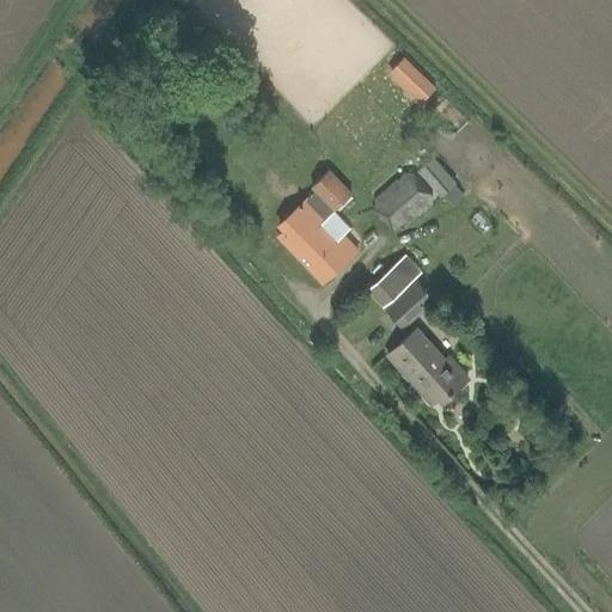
[(404,57),(389,74),(421,105),(436,89),(404,57)]
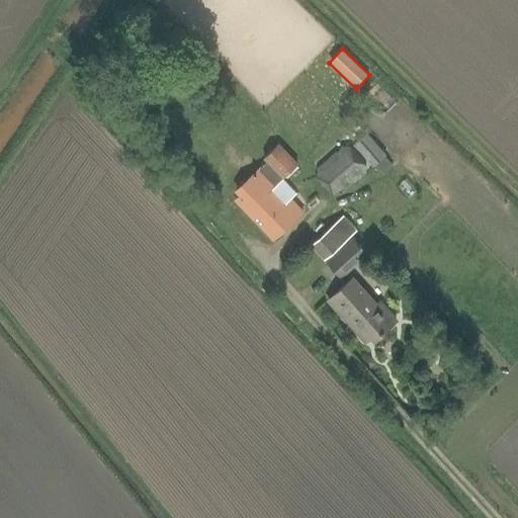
[(366,136),(352,148),(371,169),(385,158),(366,136)]
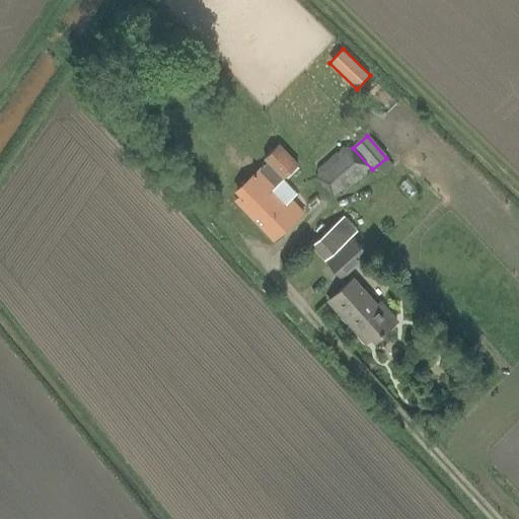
[(278,147),(264,160),(283,180),(297,167),(278,147)]
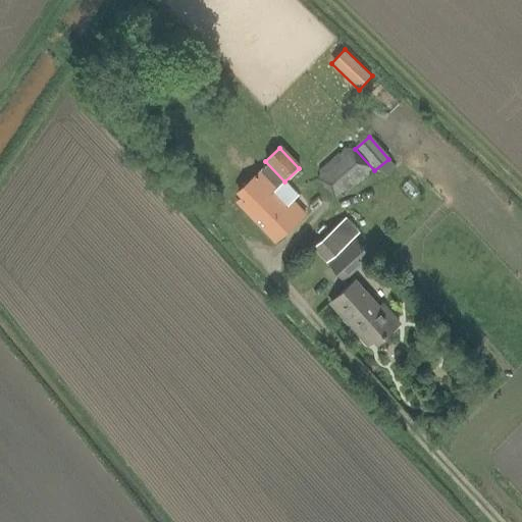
[(353,151),(344,150),(319,172),(318,181),(333,199),(344,200),(368,177),(368,168),(353,151)]
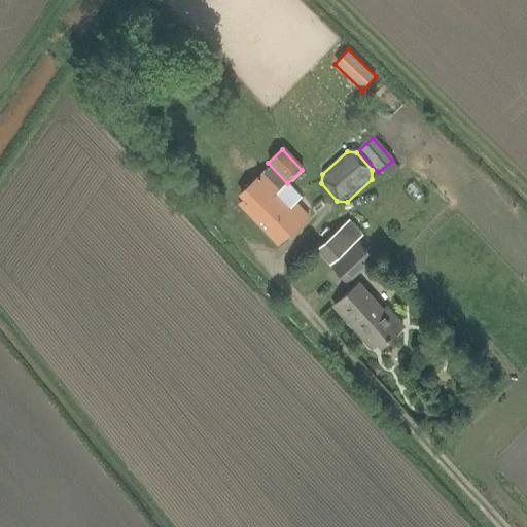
[(278,248),(310,218),(296,203),(289,209),(276,195),(282,188),(268,172),(241,197),(244,201),(239,206),(278,248)]
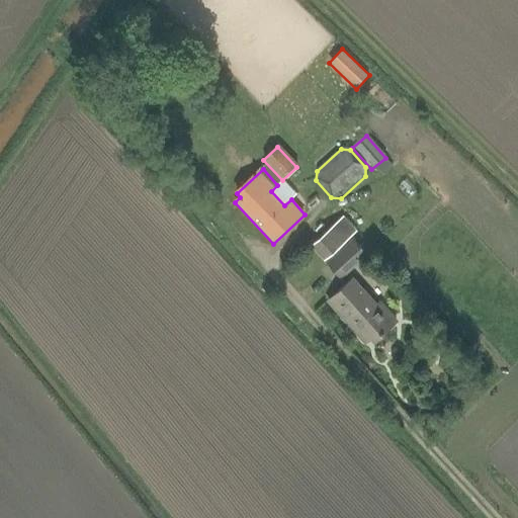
[(327,259),(352,235),(339,222),(314,246),(327,259)]
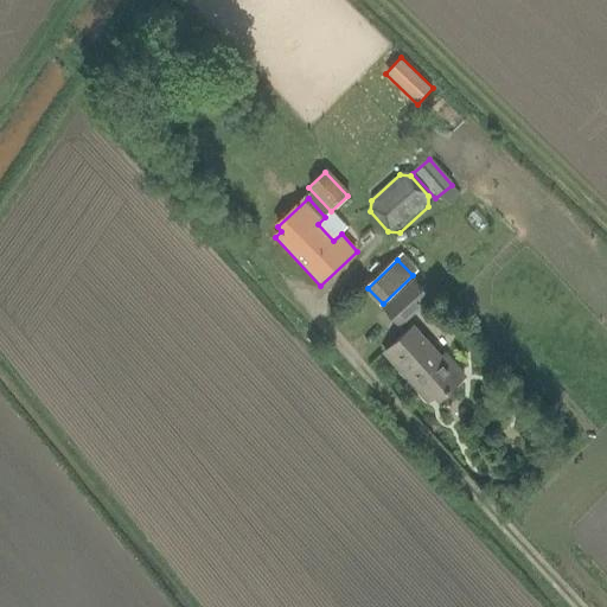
[(415,280),(382,308),(400,328),(432,299),(415,280)]
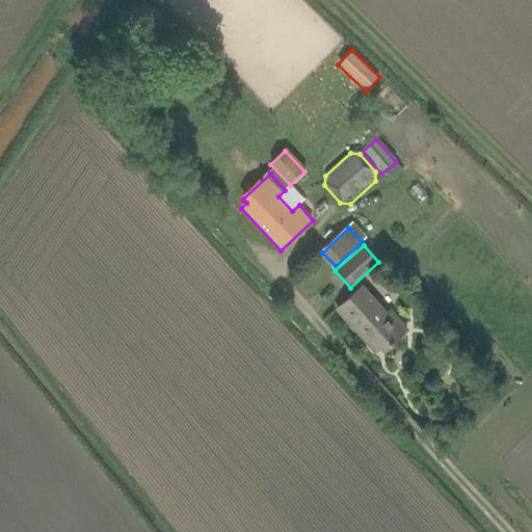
[(338,311),(377,353),(384,346),(388,349),(407,331),(395,313),(391,316),(364,287),(338,311)]
